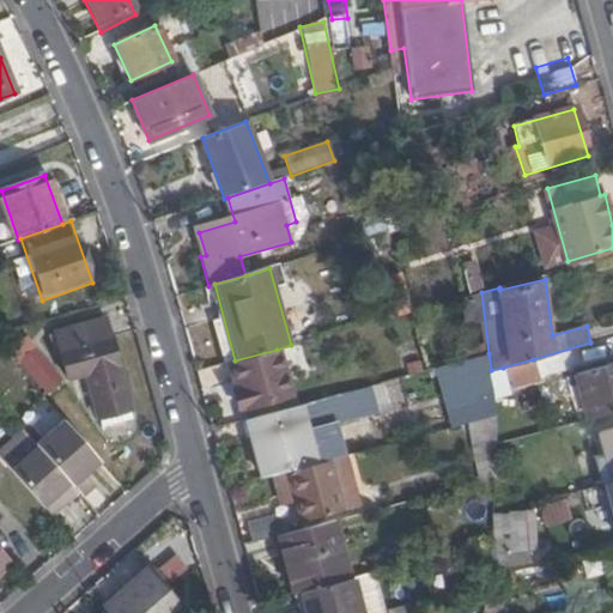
[(131,413),(107,316),(52,331),(65,383),(85,378),(97,422),(131,413)]
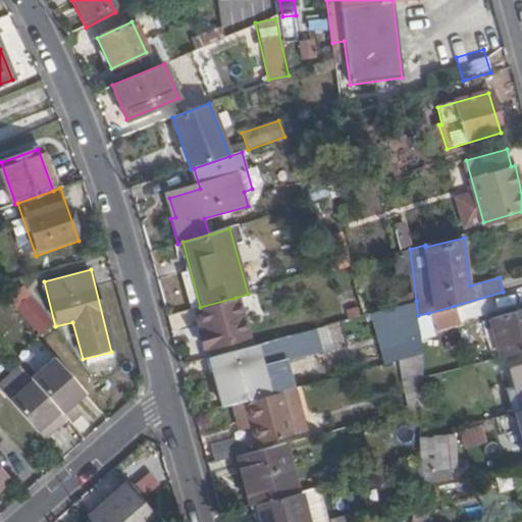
[(207,348),(247,336),(236,298),(200,307),(196,309),(207,348)]
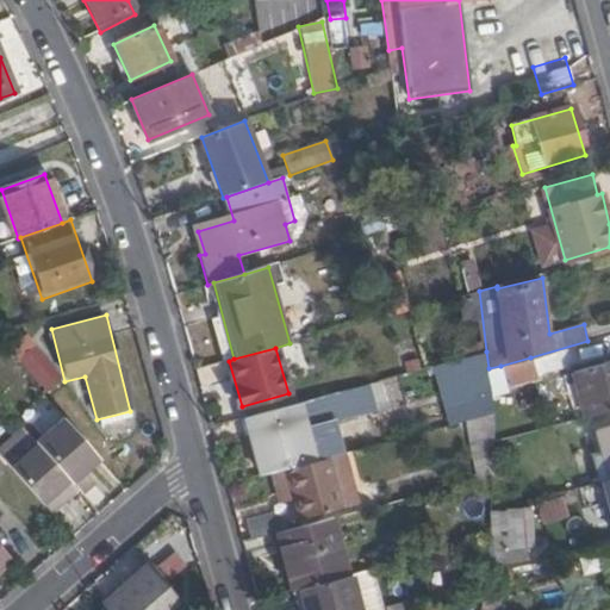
[(536,377),(530,358),(500,366),(508,385),(536,377)]
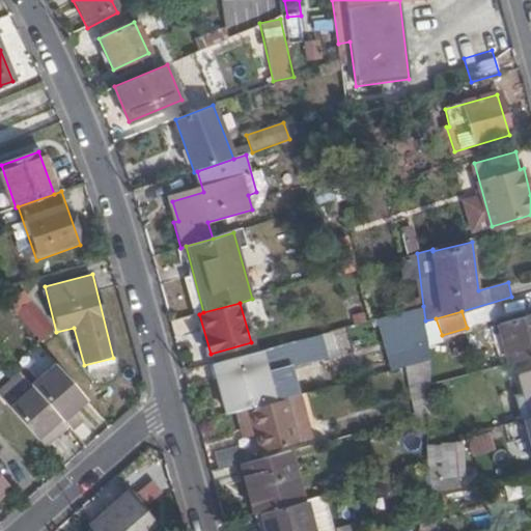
[(530,317),(501,327),(511,364),(530,358),(530,317)]
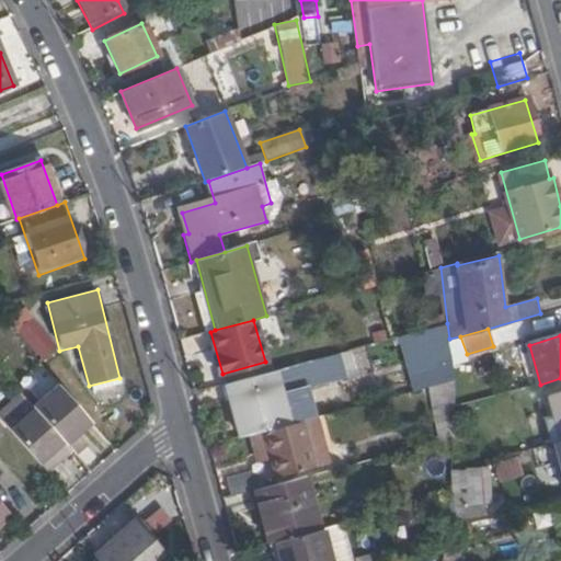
[(332,381),(324,357),(224,386),(238,437),(248,435),(316,416),(308,388),(332,381)]
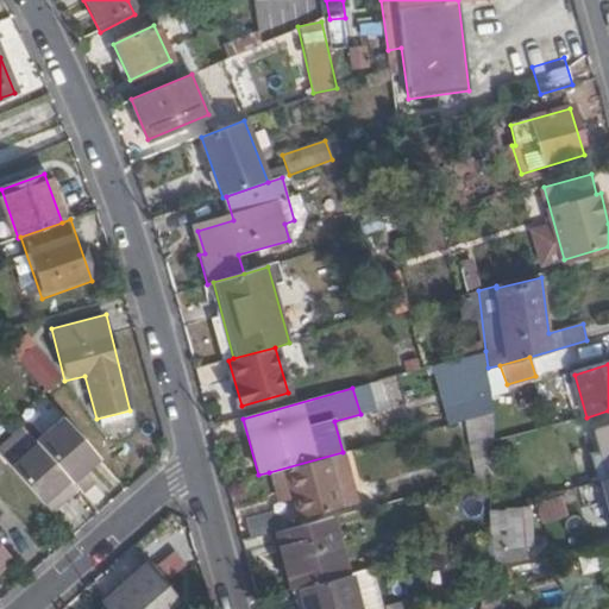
[(39,445),(12,468),(43,503),(69,479),(73,483),(99,459),(62,418),(36,441),(39,445)]
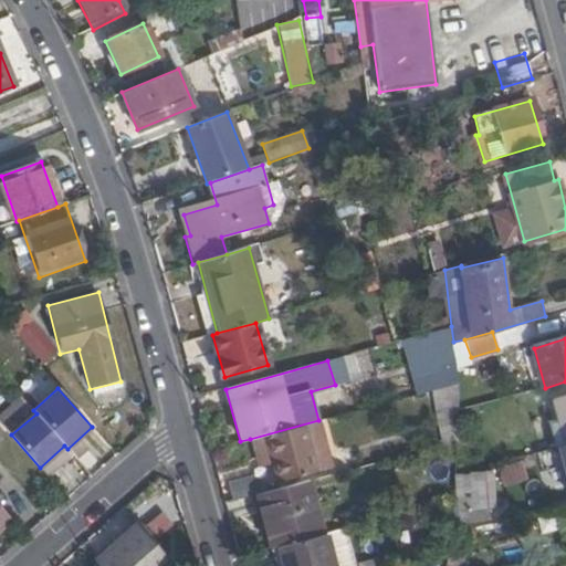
[(18,394),(0,408),(0,421),(11,435),(37,413),(33,410),(18,394)]
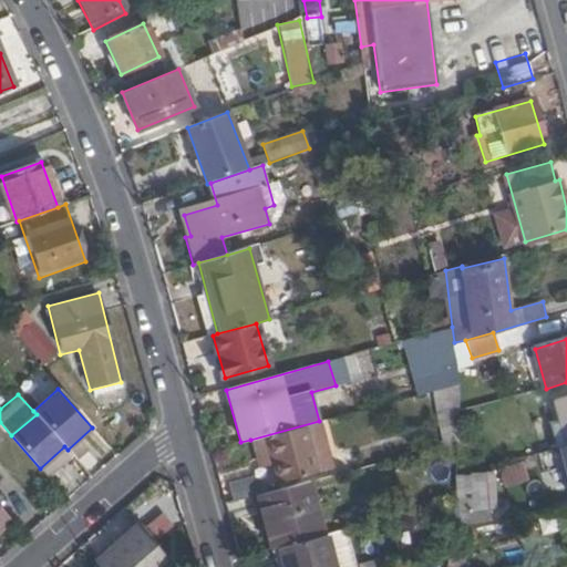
[(566,397),(555,401),(566,445),(566,397)]
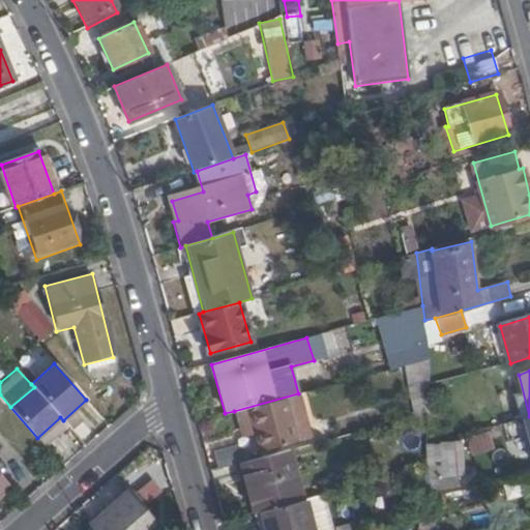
[(311,438),(298,393),(234,411),(241,438),(254,435),(259,454),(296,444),(295,441),(311,438)]
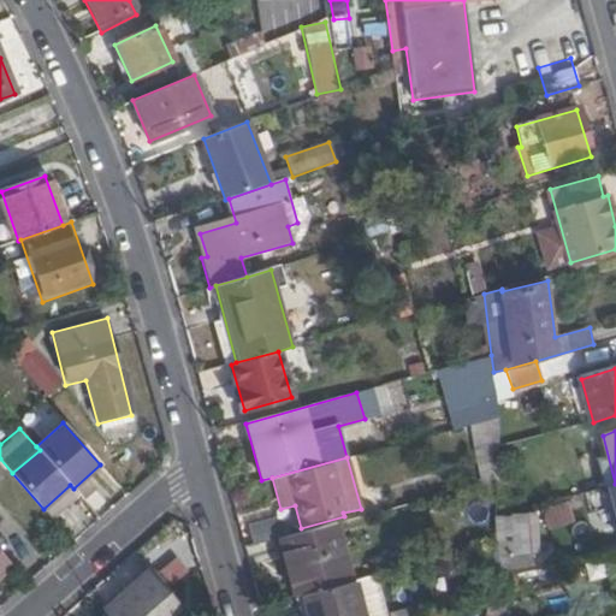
[(515,515),(496,520),(493,543),(489,582),(523,573),(515,515)]
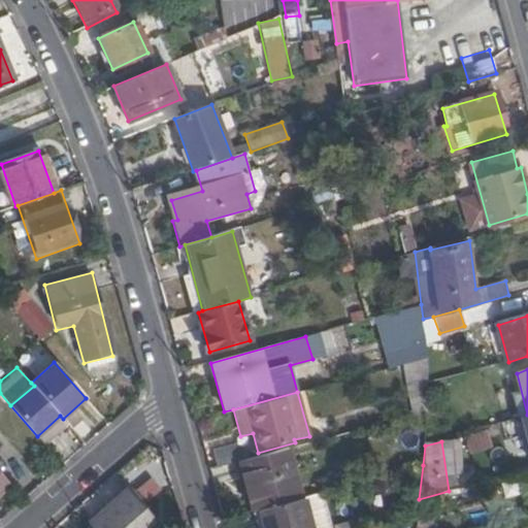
[(213,451),(218,467),(238,462),(242,461),(237,443),(213,451)]
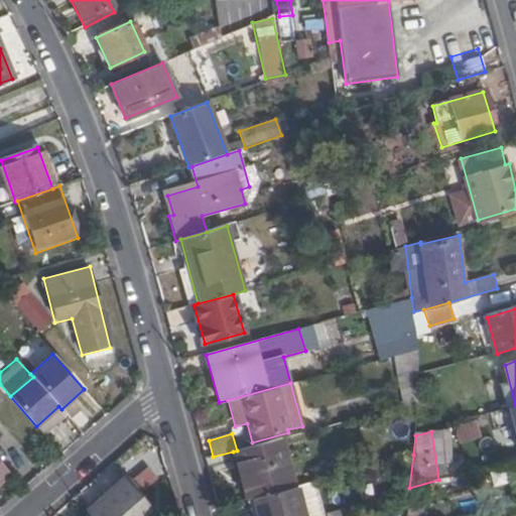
[(293,487),(280,439),(237,450),(233,452),(246,500),(252,498),(293,487)]
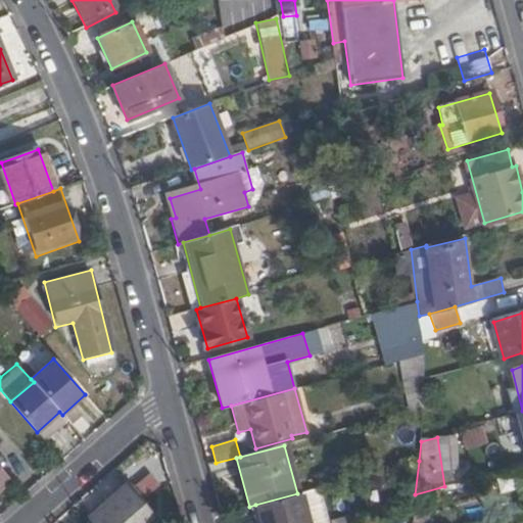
[(0,487),(11,478),(0,464),(0,487)]
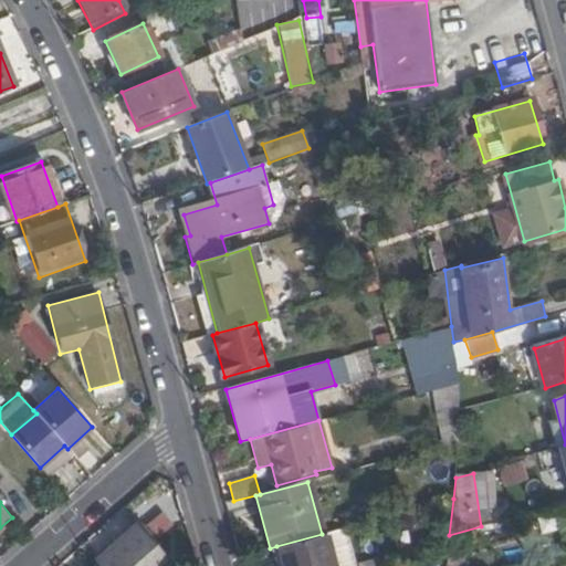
[(355,565),(345,527),(325,533),(333,565),(355,565)]
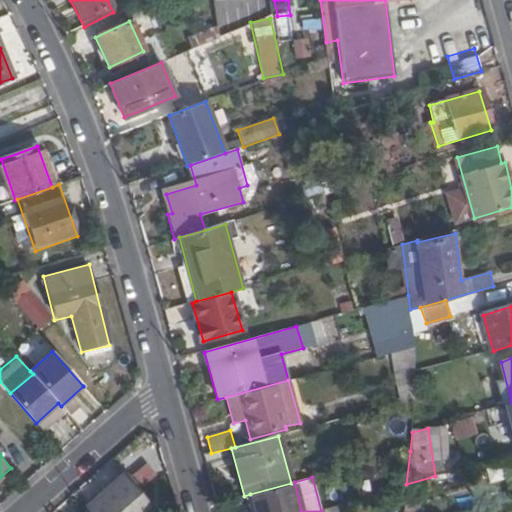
[(124,478),(86,511),(87,511),(146,511),(134,498),(138,494),(124,478)]
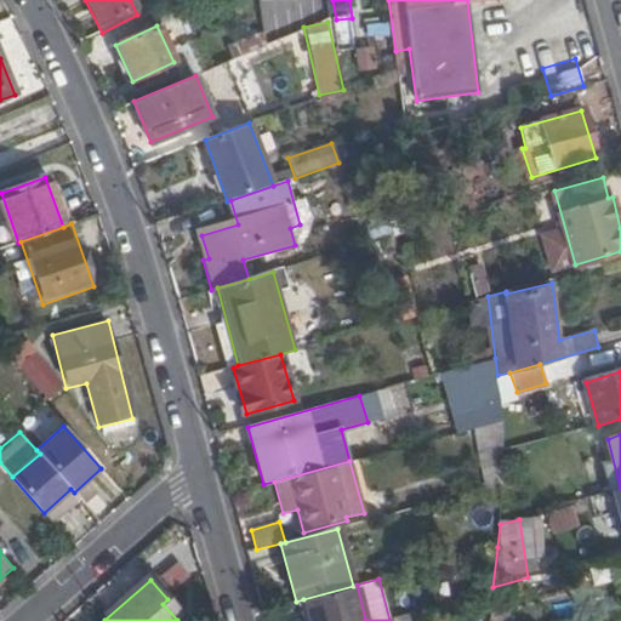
[(303,599),(309,620),(365,620),(357,585),(353,586),(303,599)]
